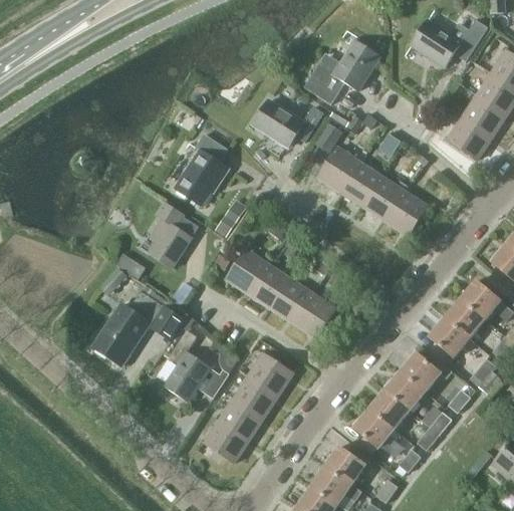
[(488,0),(490,12),(506,11),(504,0),(488,0)]
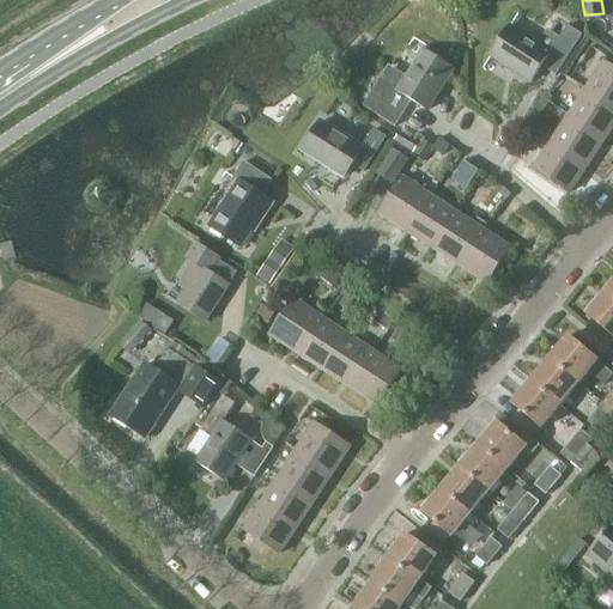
[(556,73),(582,32),(566,23),(559,34),(548,26),(539,42),(509,23),(490,53),(530,79),(540,64),(556,73)]
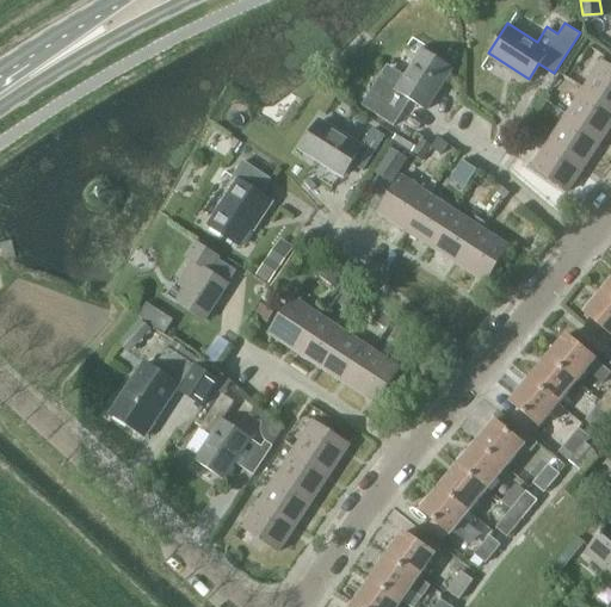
[(426,107),(452,67),(421,48),(405,74),(387,63),(362,101),(394,123),(411,97),(426,107)]
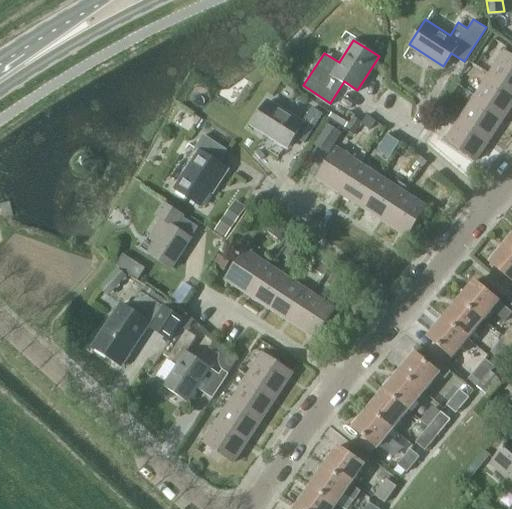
[(489,72),(511,87),(511,54),(504,49),(489,72)]
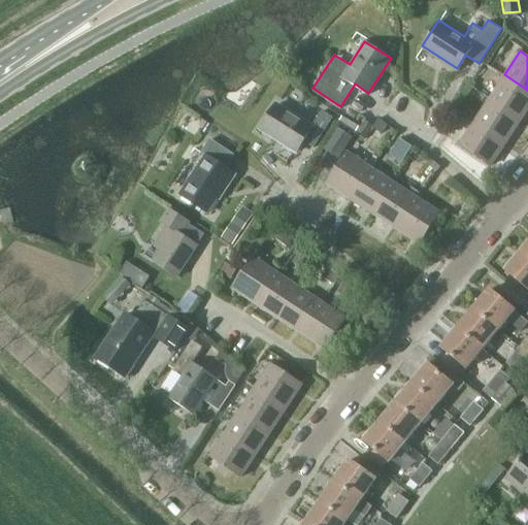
[(521,118),(527,105),(527,90),(504,74),(489,97),(521,118)]
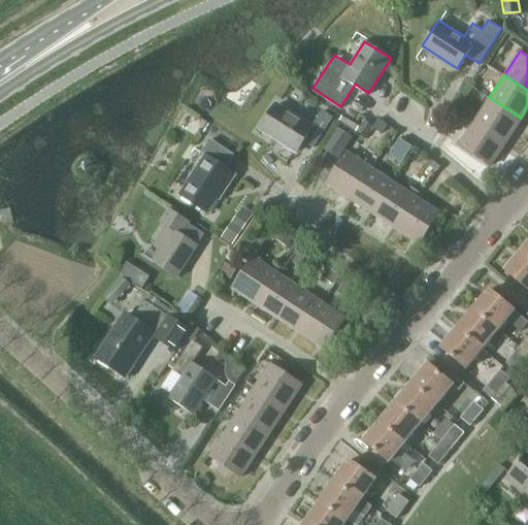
[(505,140),(521,118),(489,97),(474,120),(505,140)]
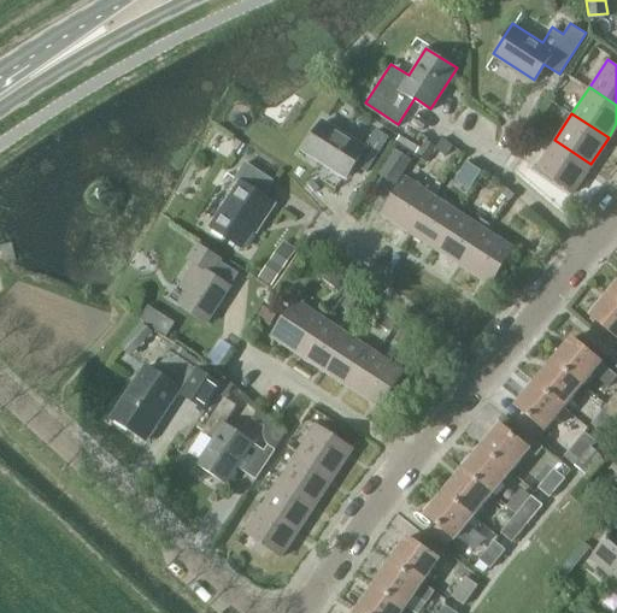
[(364,146),(323,119),(304,149),(345,176),(353,161),(365,170),(388,135),(375,128),(364,146)]
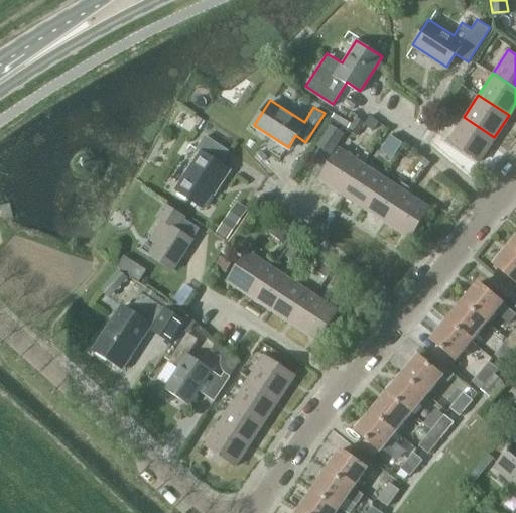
[(347,126),(351,121),(334,111),(331,116),(347,126)]
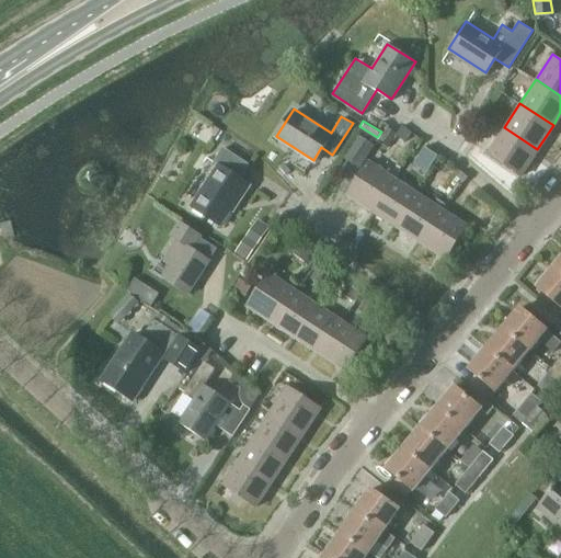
[(404,139),(411,129),(401,123),(396,131),(395,133),(404,139)]
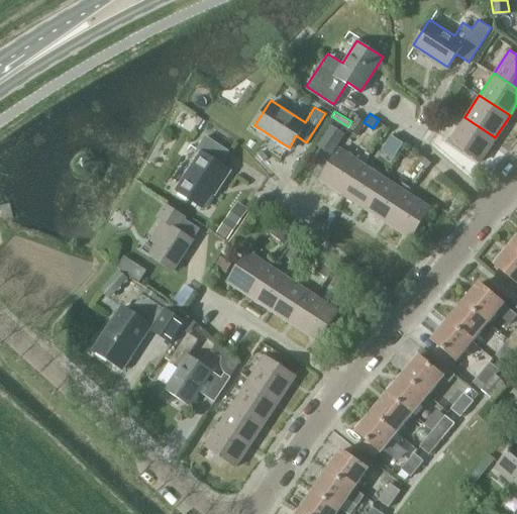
[(364,122),(365,120),(356,115),(349,126),(357,131),(364,122)]
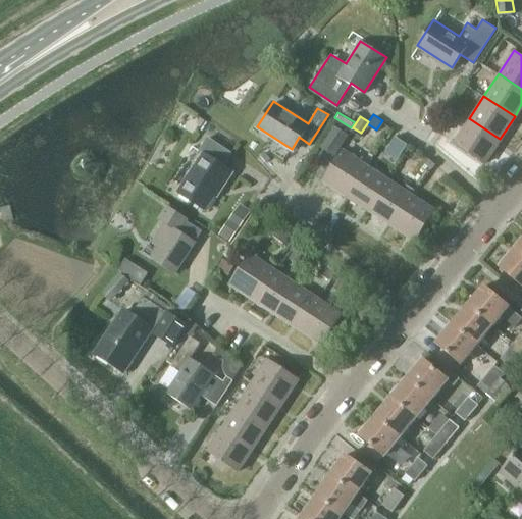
[(484,162),(500,139),(469,118),(454,142),(484,162)]
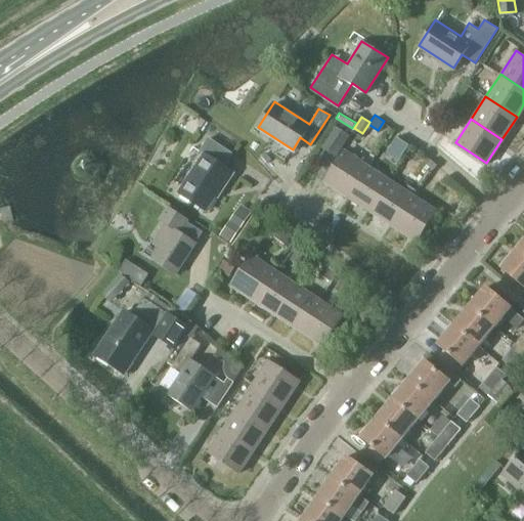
[(336,155),(349,134),(335,125),(321,145),(336,155)]
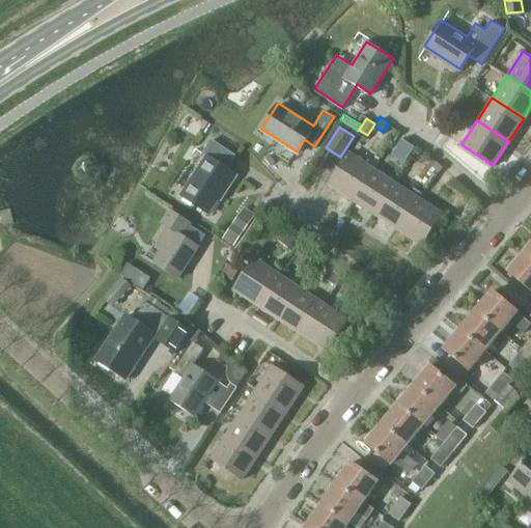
[(403,161),(414,145),(401,137),(391,153),(403,161)]
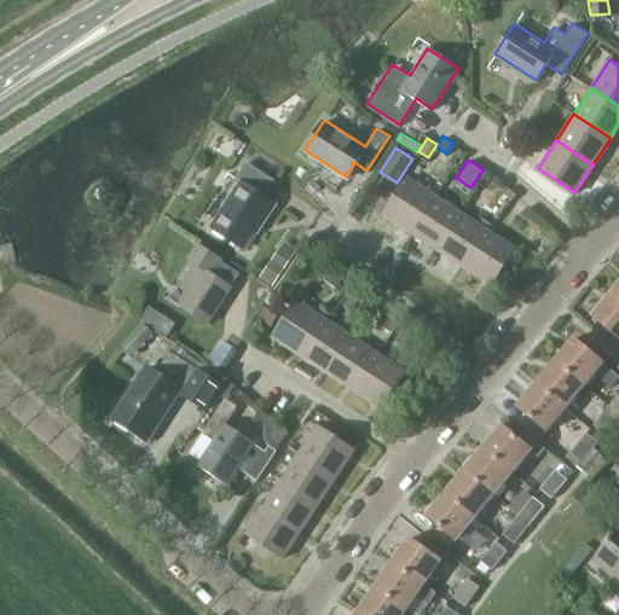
[(261,224),(276,202),(264,195),(273,179),(246,161),(235,177),(241,180),(210,226),(243,247),(259,222),(261,224)]
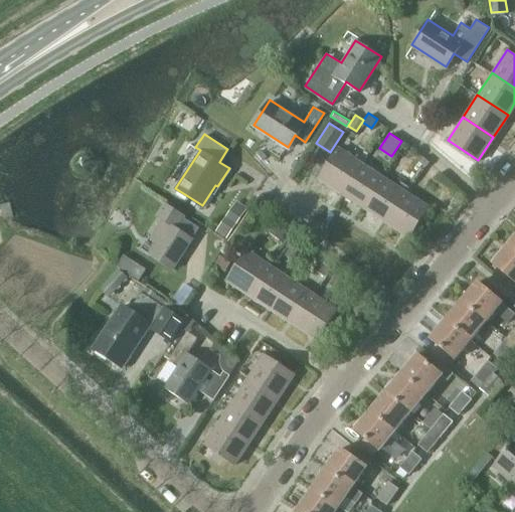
[(341,192),(361,162),(338,147),(318,177),(341,192)]
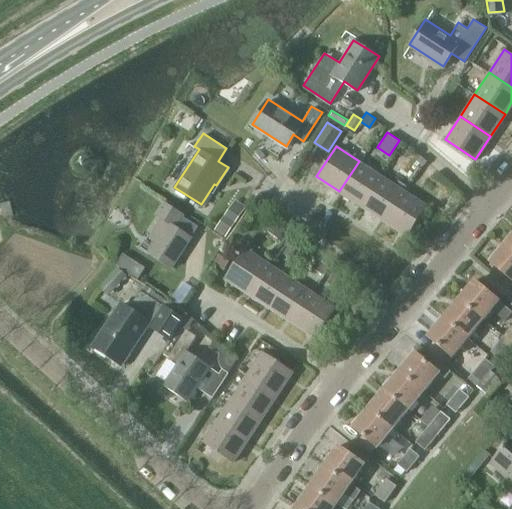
[(361,206),(381,175),(359,161),(339,191),(361,206)]
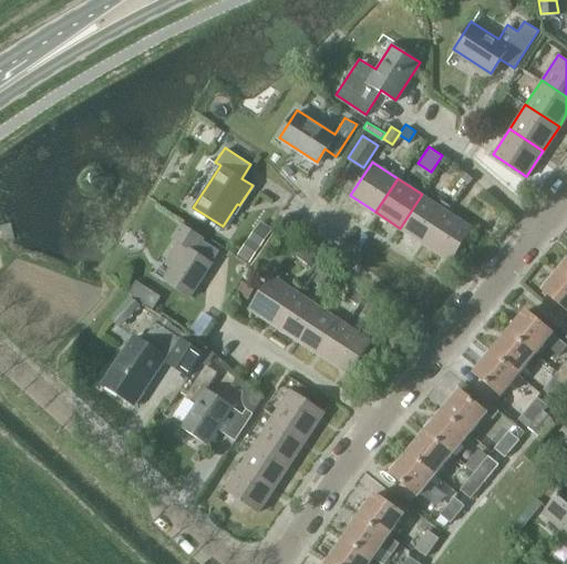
[(425,244),(446,211),(422,194),(400,228),(425,244)]
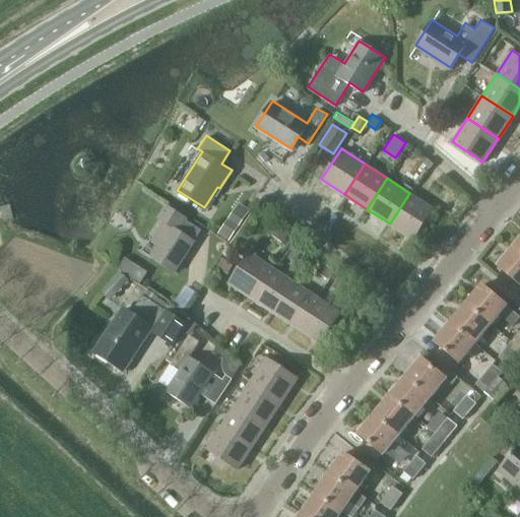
[(409,193),(390,223),(412,239),(433,207),(409,193)]
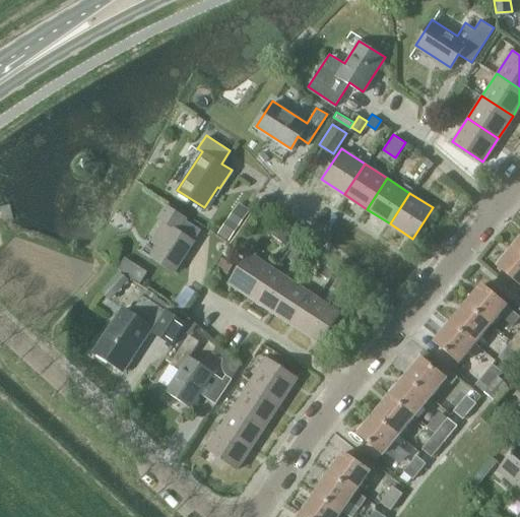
[(174,270),(194,240),(179,231),(187,217),(166,203),(156,217),(163,221),(151,239),(158,243),(150,255),(174,270)]
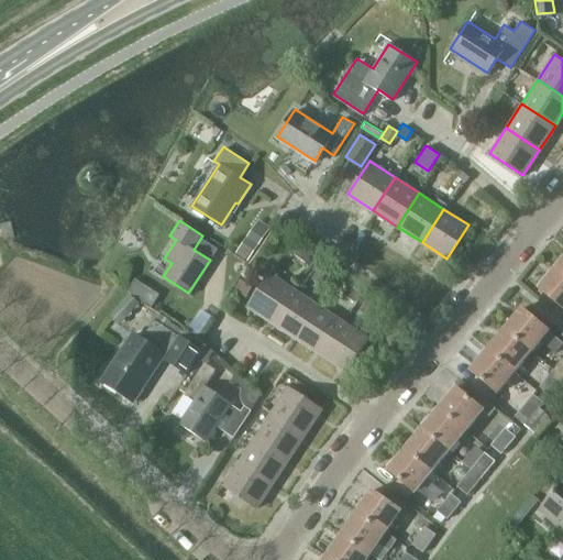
[(247,259),(258,243),(246,235),(236,251),(247,259)]
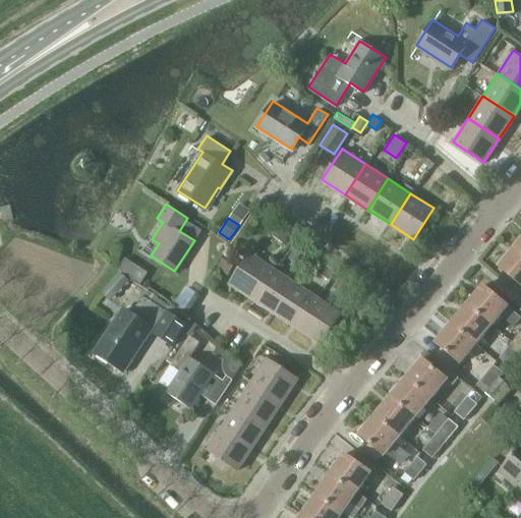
[(283,241),(293,227),(282,220),(273,234),(283,241)]
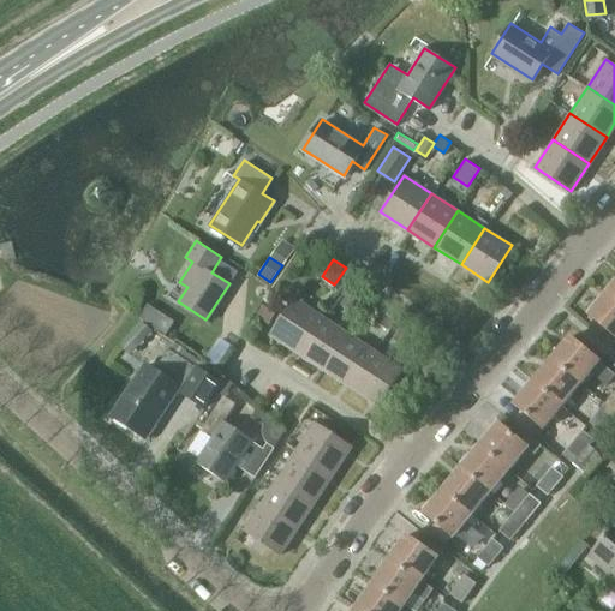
[(356,311),(366,294),(352,285),(340,301),(356,311)]
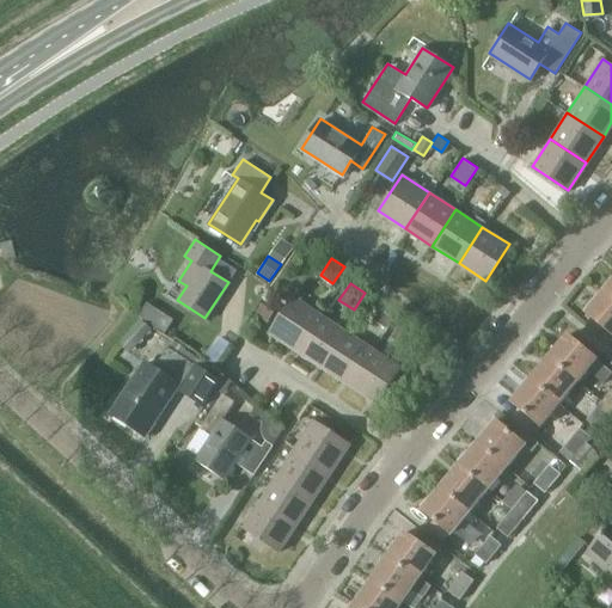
[(611,333),(611,295),(604,288),(585,311),(611,333)]
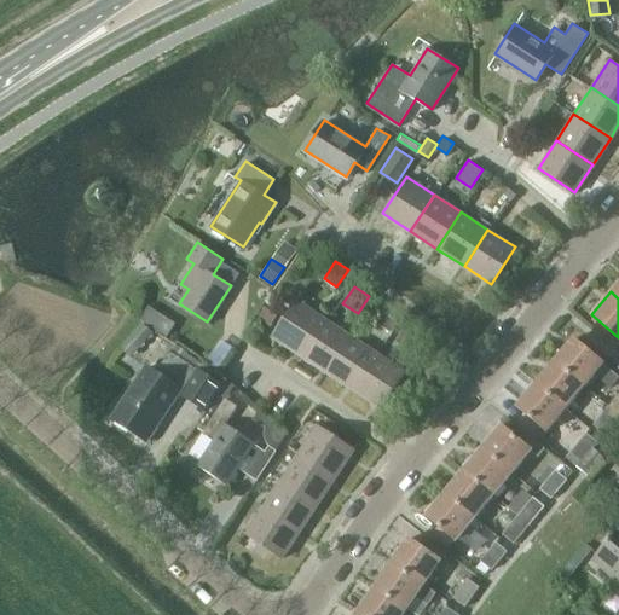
[(300,354),(324,317),(296,299),(272,336),(300,354)]
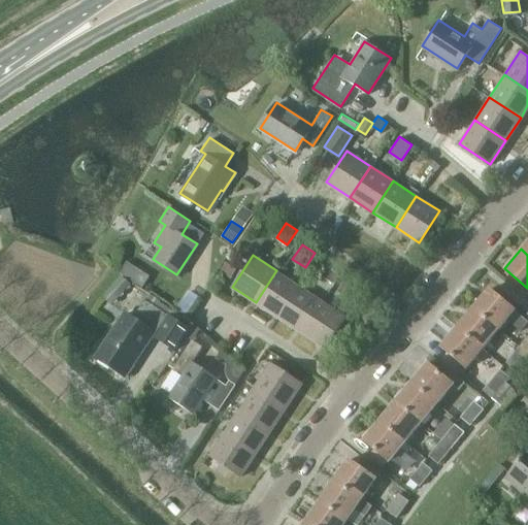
[(232,274),(238,265),(227,258),(221,267),(232,274)]
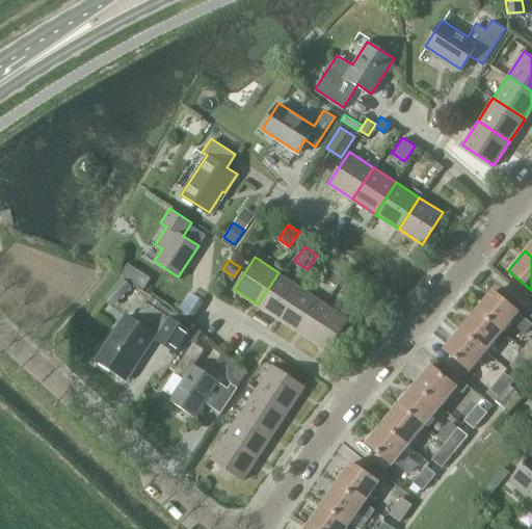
[(142,287),(149,276),(138,270),(132,281),(142,287)]
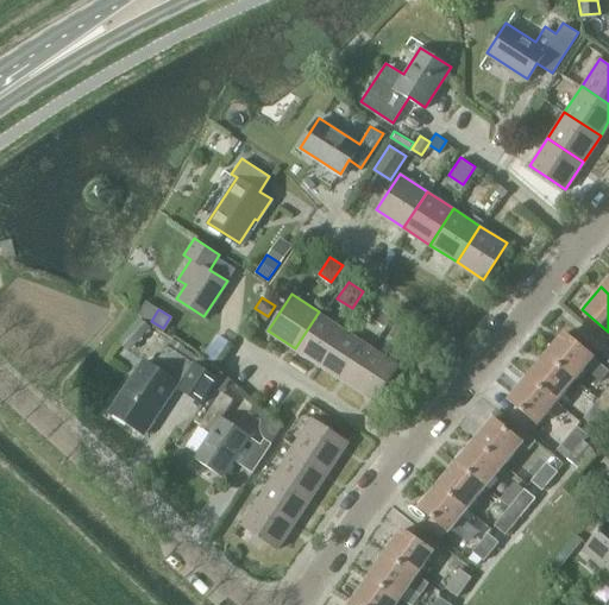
[(321,365),(345,329),(319,312),(295,348),(321,365)]
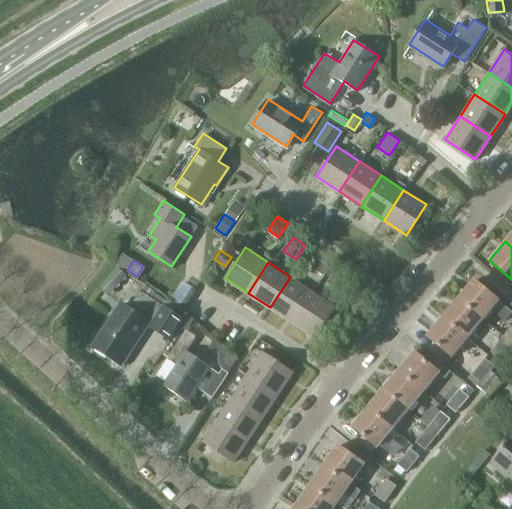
[(108,294),(127,273),(117,265),(99,285),(108,294)]
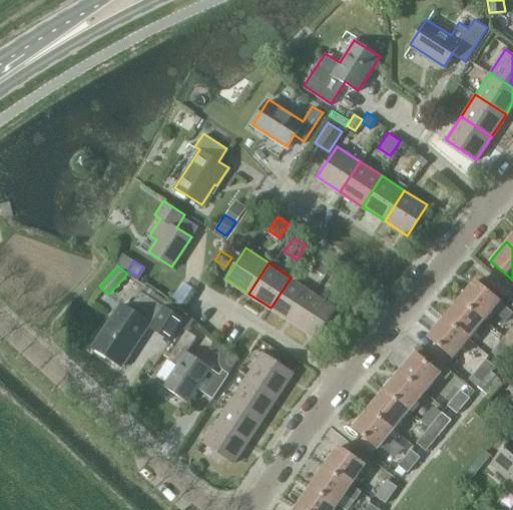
[(335,271),(328,282),(338,289),(346,278),(335,271)]
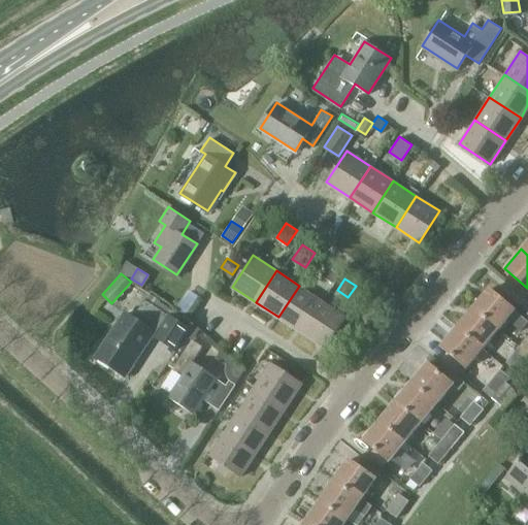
[(301,332),(322,300),(299,286),(278,317),(301,332)]
